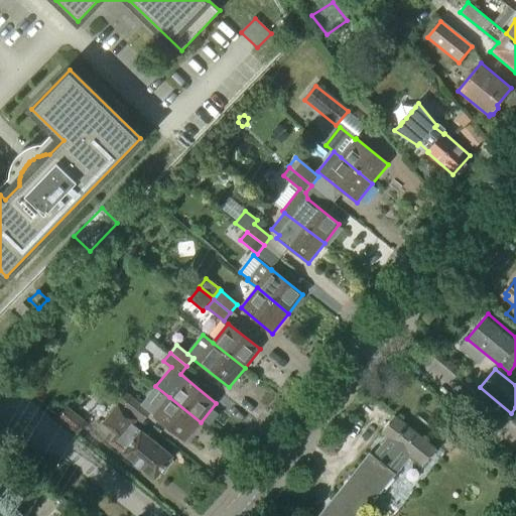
[(140,405),(117,385),(108,397),(118,405),(127,412),(128,411),(138,419),(142,422),(150,413),(185,441),(201,422),(169,397),(155,386),(140,405)]
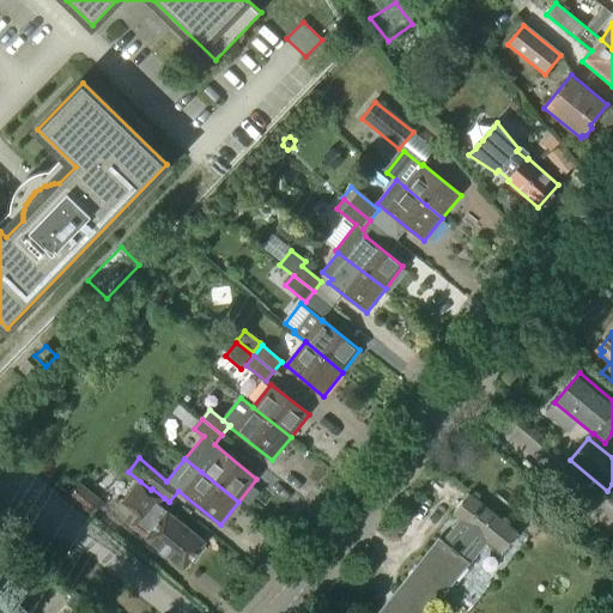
[(151,490),(140,481),(122,504),(144,521),(137,530),(146,539),(183,570),(205,542),(158,505),(164,498),(152,489),(151,490)]
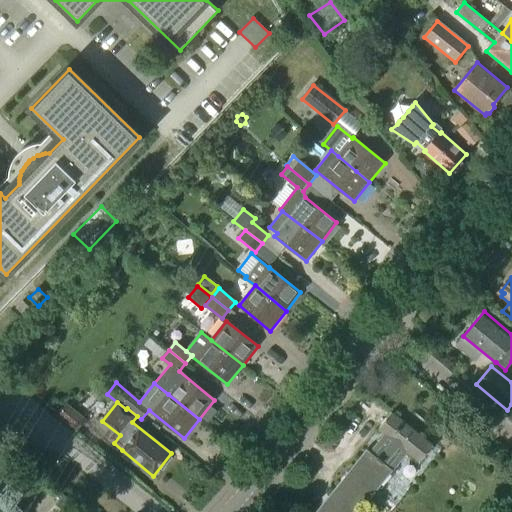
[(78,432),(86,423),(67,407),(60,416),(78,432)]
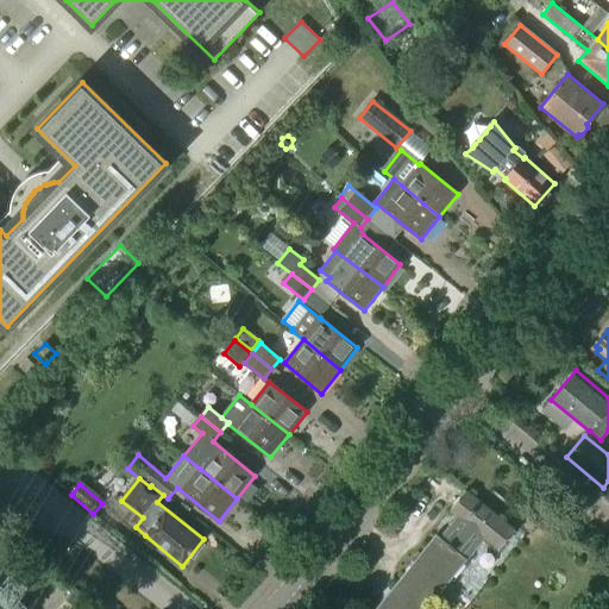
[(500,550),(515,531),(465,491),(450,509),(458,516),(484,537),(500,550)]
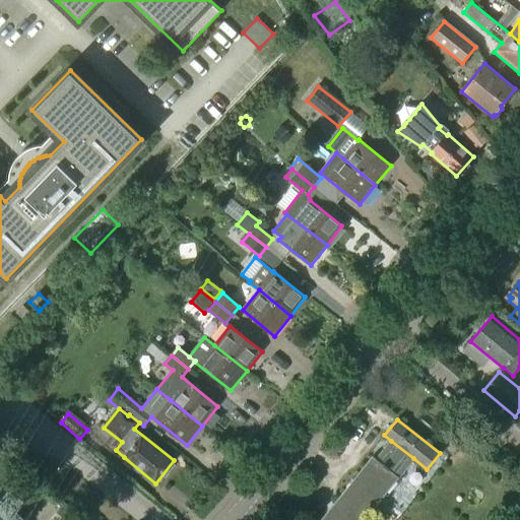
[(364,519),(413,458),(391,441),(376,459),(373,456),(321,519),(364,519)]
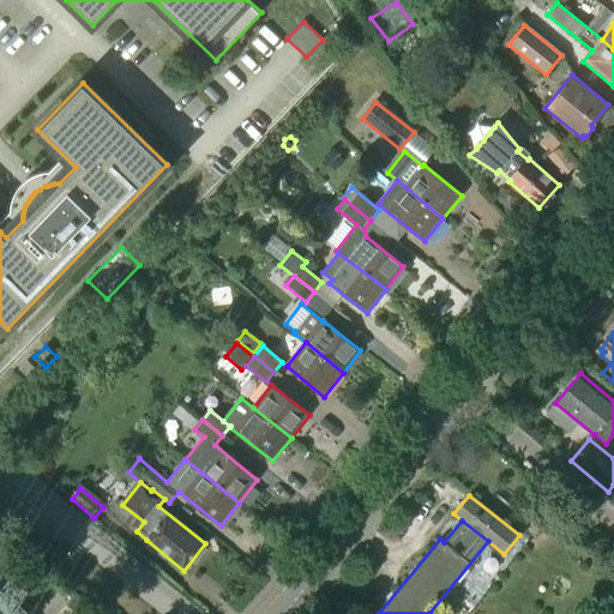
[(95,613),(76,597),(60,613),(95,613)]
